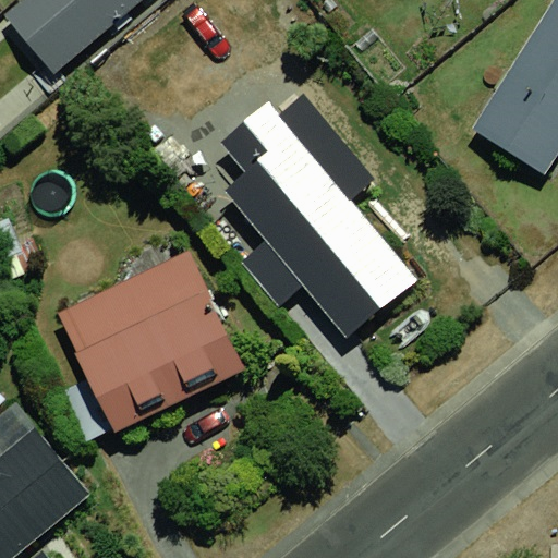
[(24,0),(5,15),(53,74),(143,0),(24,0)]
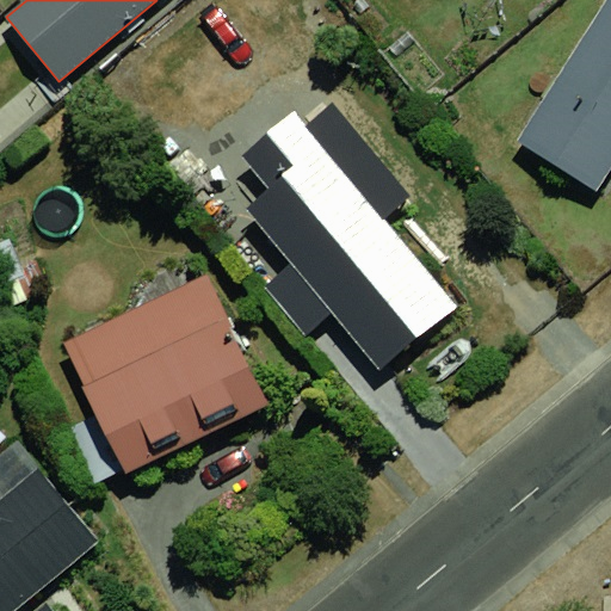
[(610,0),(605,0),(516,143),(598,195),(610,173),(610,0)]
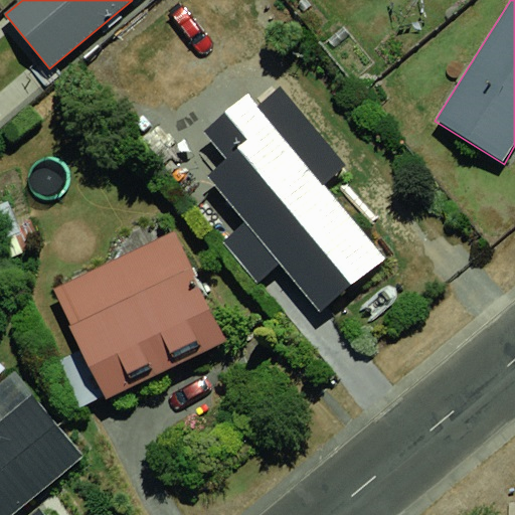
[(226,158),(205,176),(319,311),(383,256),(248,96),(204,132),(226,158)]
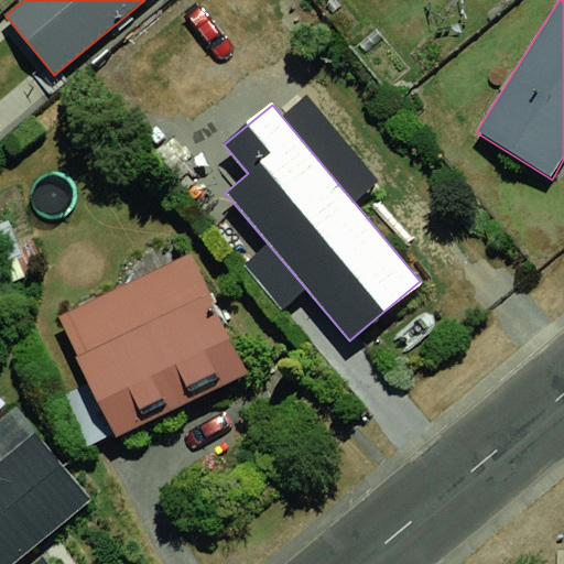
[(191,252),(57,314),(115,436),(248,375),(191,252)]
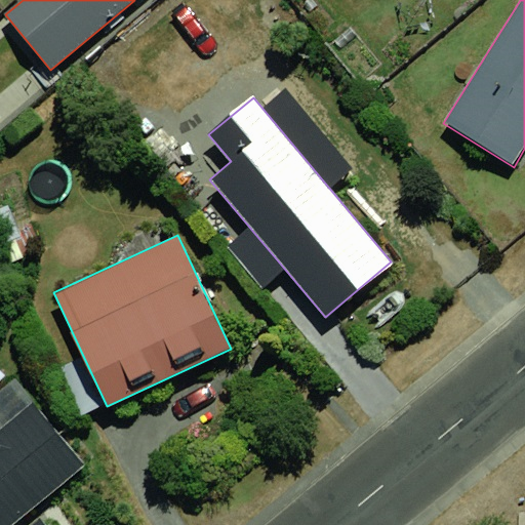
[(36,404),(0,433),(0,524),(7,524),(84,462),(36,404)]
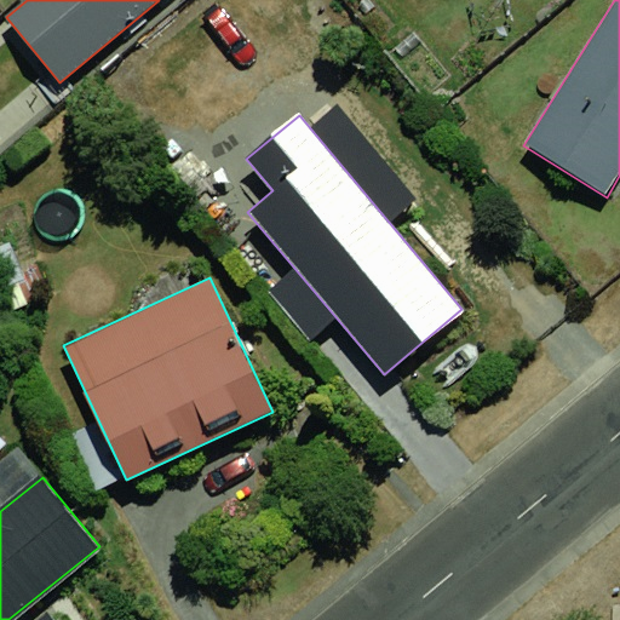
All buildings are outlined.
